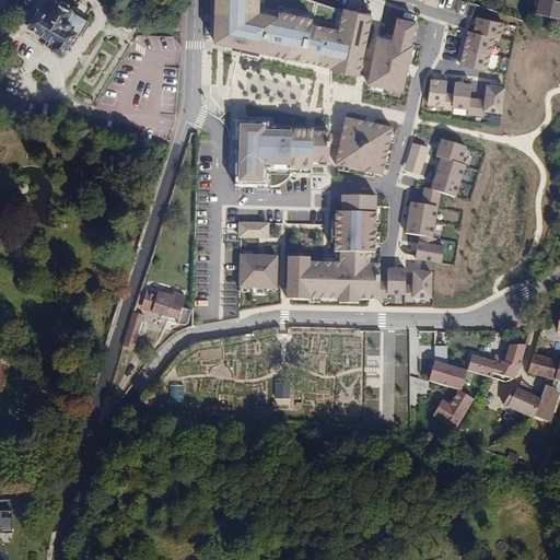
[(55,44),(51,49),(62,57),(77,35),(79,36),(89,21),(73,12),(73,10),(70,9),(69,4),(63,1),(59,1),(57,0),(56,0),(49,12),(44,9),(41,9),(39,10),(38,9),(27,26),(49,41),(55,44)]
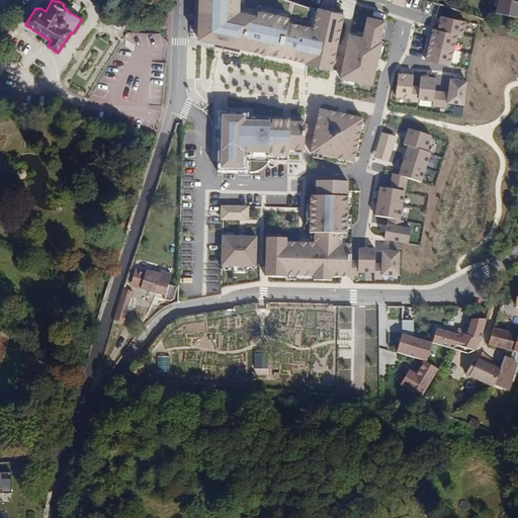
[(200,0),(199,38),(337,70),(348,11),(318,5),(315,23),(293,19),(295,12),(261,5),(260,12),(243,9),(243,0),(200,0)]
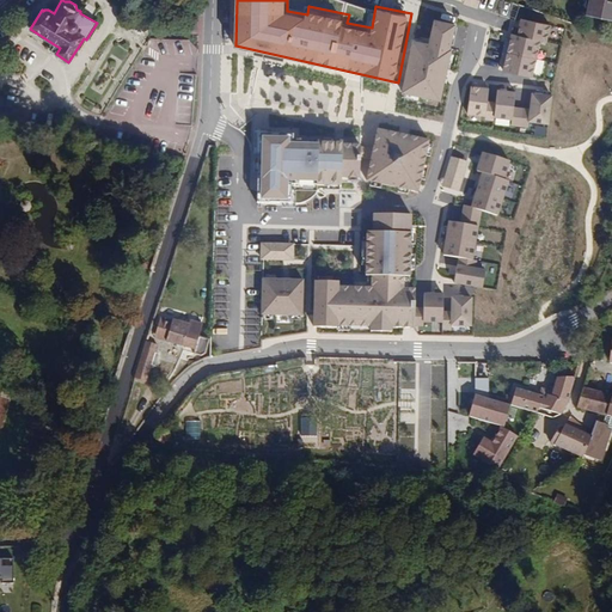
[(611,0),(589,0),(587,14),(611,19),(611,0)]
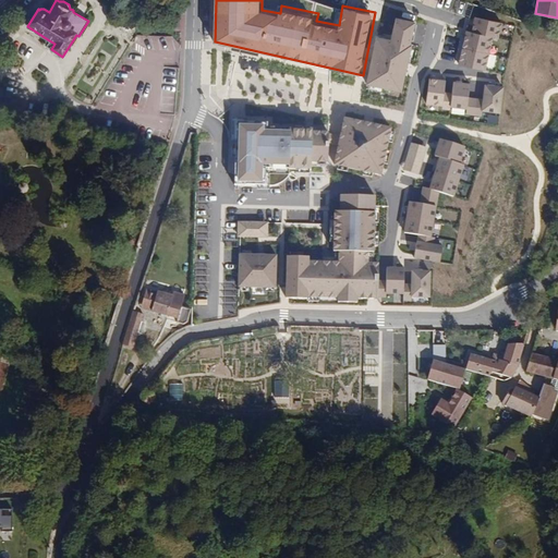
[(504,22),(476,15),(473,29),(468,28),(459,63),(487,70),(495,36),(500,37),(504,22)]
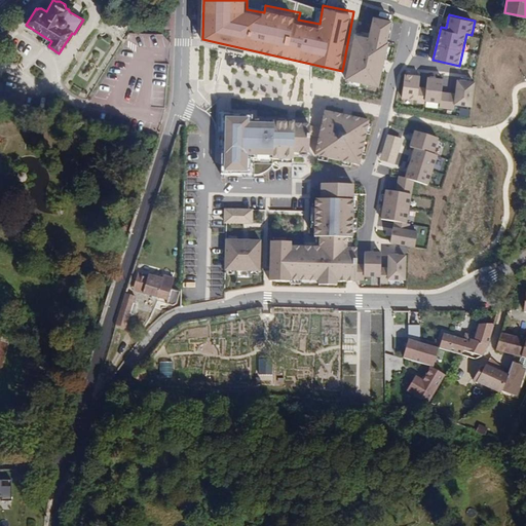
[(393,19),(374,15),(370,35),(357,32),(346,78),(381,86),(390,40),(389,40),(393,19)]
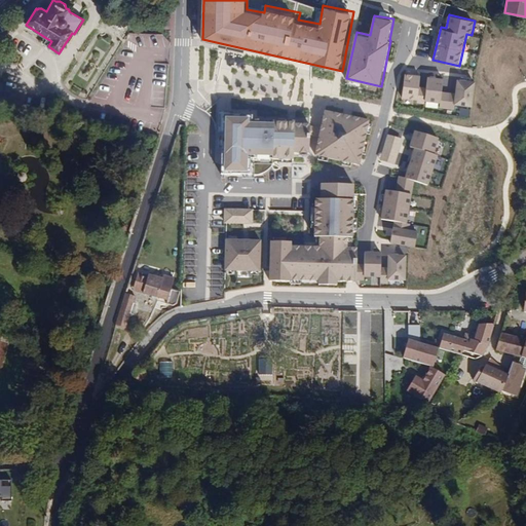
[(421,75),(406,72),(402,97),(418,99),(417,103),(425,104),(426,100),(441,102),(440,108),(455,109),(456,104),(475,106),(477,79),(457,77),(456,92),(444,90),(445,78),(427,76),(426,87),(420,86),(421,75)]
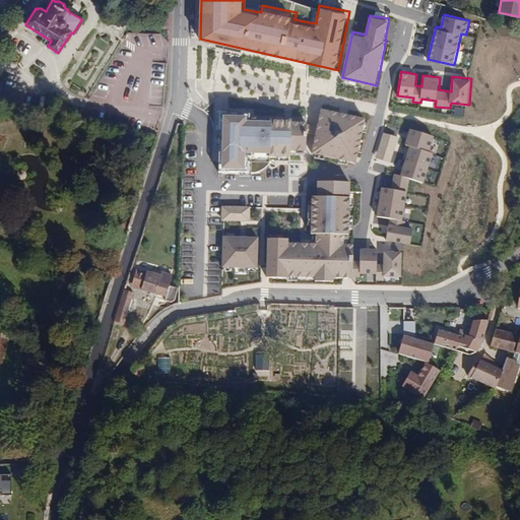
[(0,102),(8,104),(11,88),(3,87),(3,83),(0,82),(0,102)]
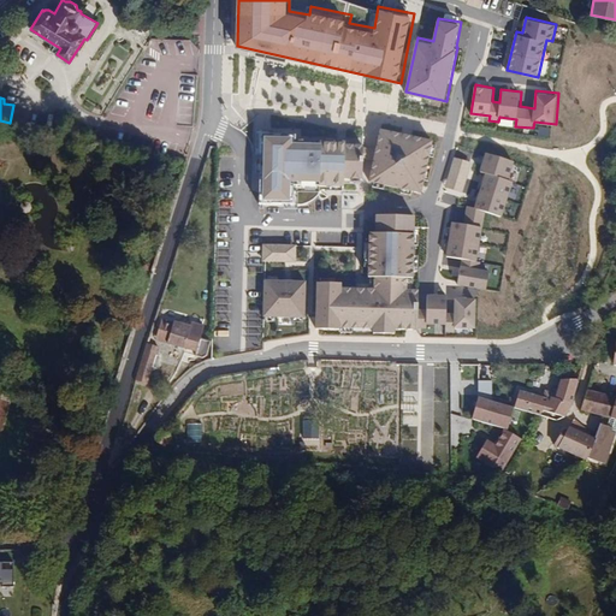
[(434,140),(380,129),(369,182),(425,193),(434,140)]
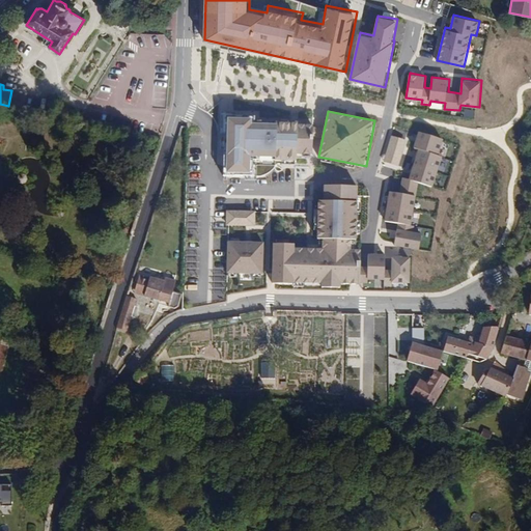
[(258,116),(226,115),(224,175),(254,175),(254,158),(314,161),(313,123),(258,121),(258,116)]
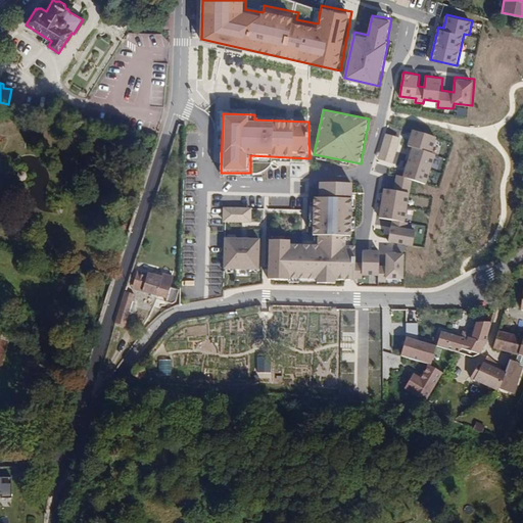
[(438,137),(414,130),(409,146),(414,147),(403,177),(413,180),(427,185),(436,154),(432,153),(438,137)]
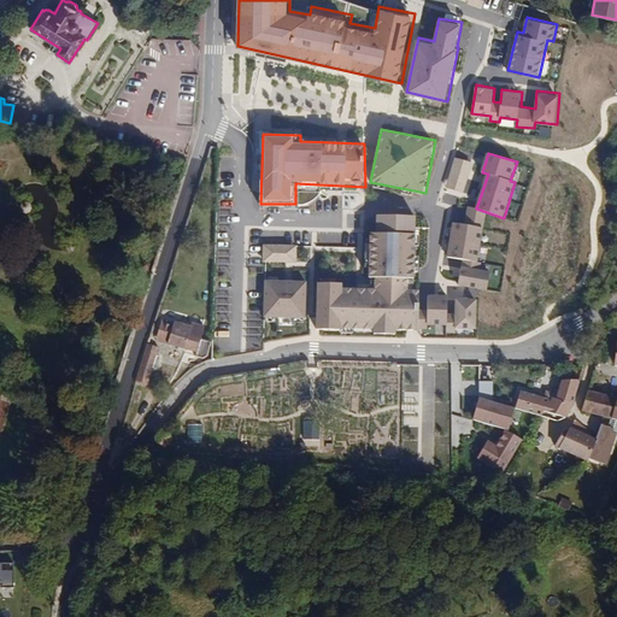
[(479,263),(487,212),(476,209),(468,206),(465,224),(453,223),(447,257),(479,263)]
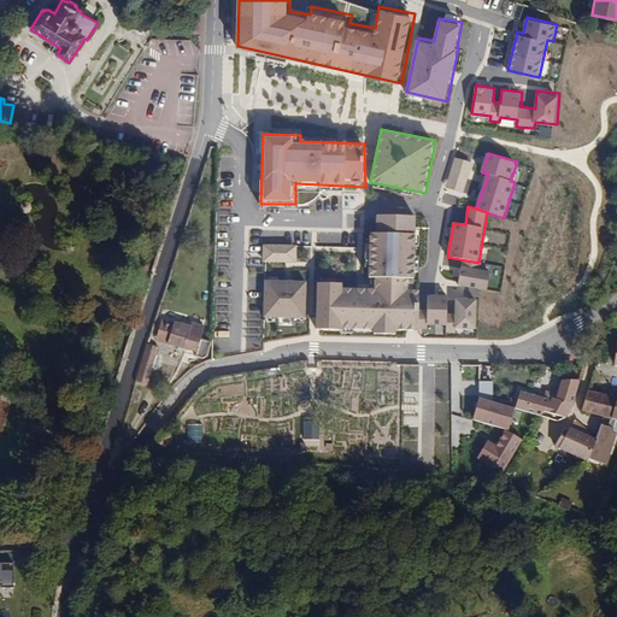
[(345,283),(318,283),(316,329),(342,330),(341,335),(354,335),(354,330),(375,330),(375,335),(401,335),(401,330),(415,331),(416,216),(378,215),(378,231),(371,231),(371,277),(377,278),(377,288),(345,287),(345,283)]
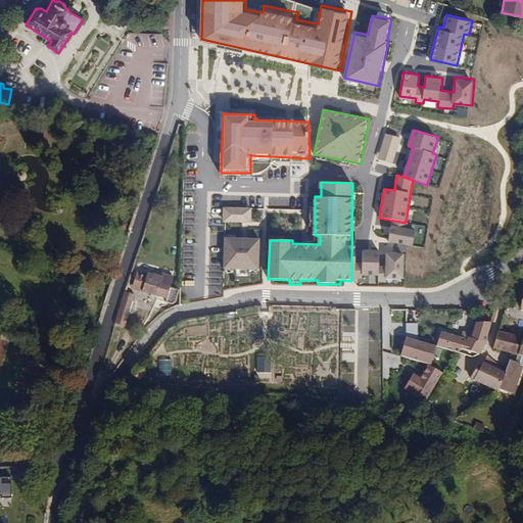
[(232,219),(244,220),(245,209),(233,209),(232,219)]
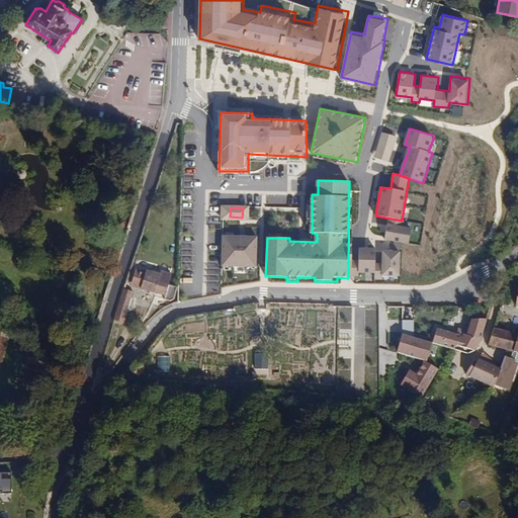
[(413,228),(389,224),(385,241),(411,245),(413,228)]
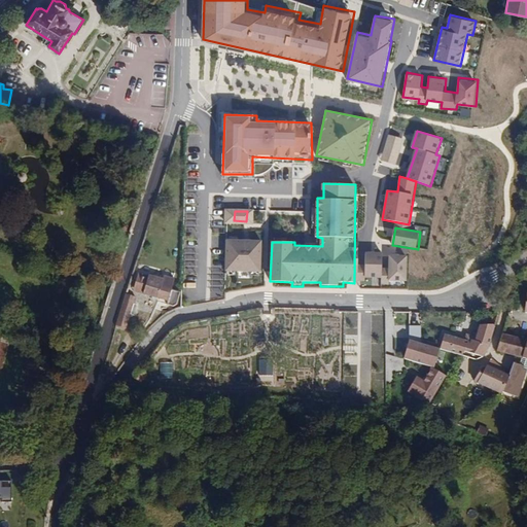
[(264,240),(226,239),(225,272),(264,272),(264,240)]
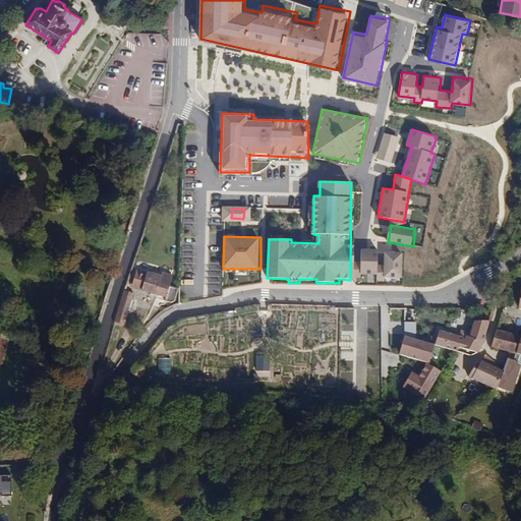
[(379,249),(362,249),(361,275),(377,276),(377,283),(386,283),(386,278),(404,279),(404,252),(386,252),(385,266),(379,266),(379,249)]
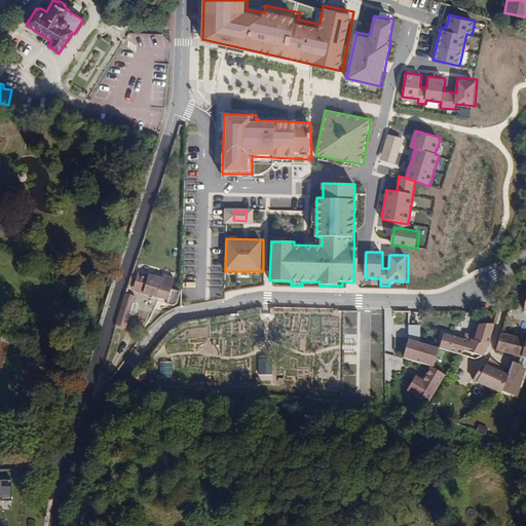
[(166,304),(174,306),(177,304),(180,292),(172,289),(175,279),(163,276),(163,278),(149,274),(148,275),(138,273),(134,290),(143,293),(143,294),(167,300),(166,304)]
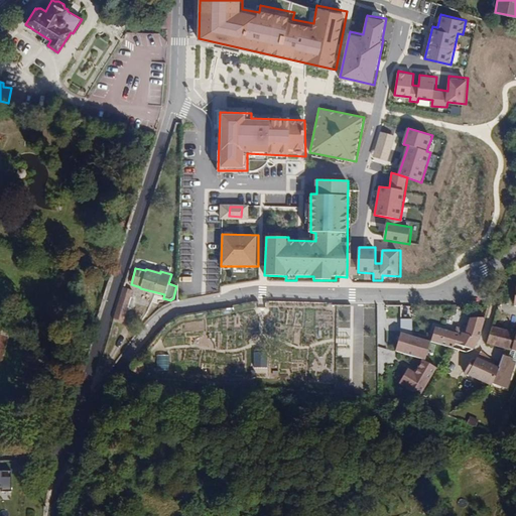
[(133,291),(123,288),(114,318),(124,323),(133,291)]
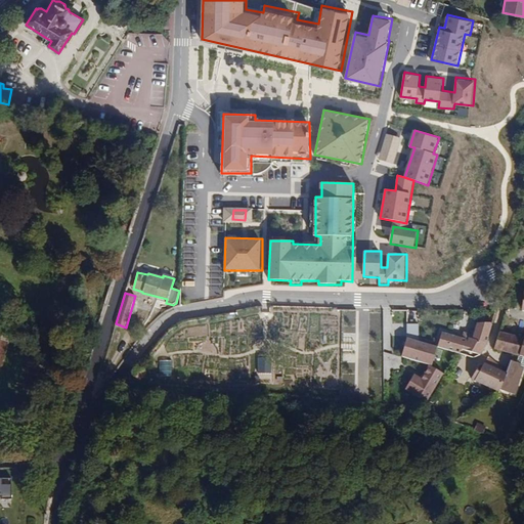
[(463,349),(481,355),(488,343),(492,323),(477,322),(474,335),(464,333),(463,339),(444,334),(440,348),(460,354),(463,349)]
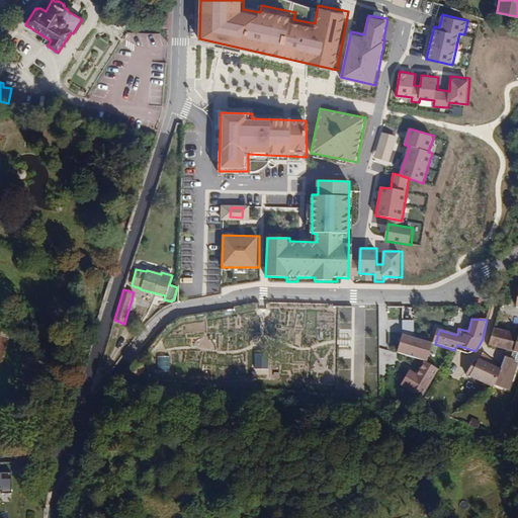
[(507,350),(514,351),(517,336),(517,334),(494,329),(489,346),(507,350)]
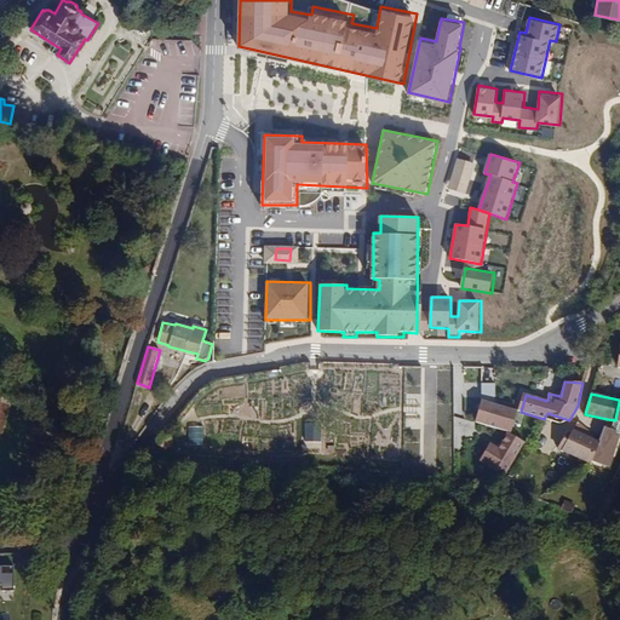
[(518,409),(483,401),(478,423),(512,431),(518,409)]
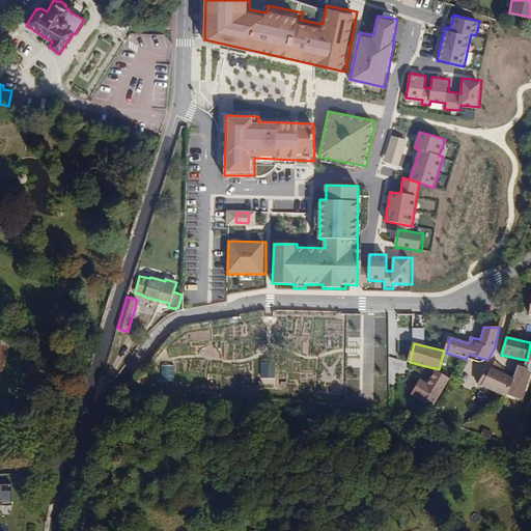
[(477,385),(503,396),(505,396),(512,381),(512,380),(508,378),(509,373),(503,371),(496,363),(495,364),(490,372),(486,370),(481,379),(477,384),(477,385)]
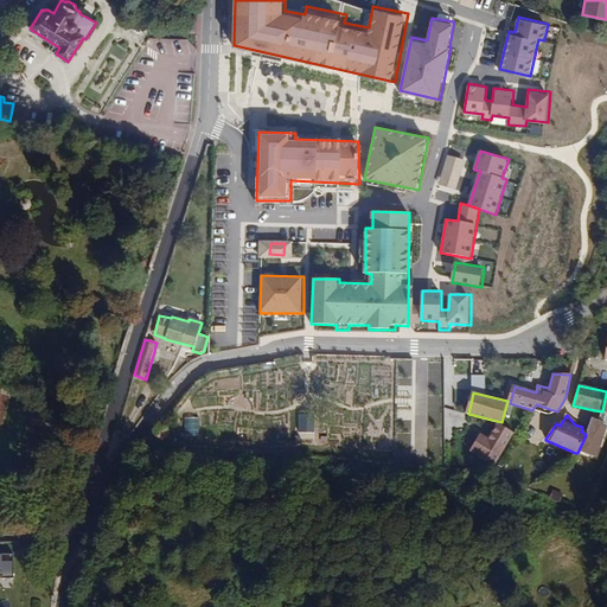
[(586,434),(586,435),(592,436),(599,420),(592,417),(586,434)]
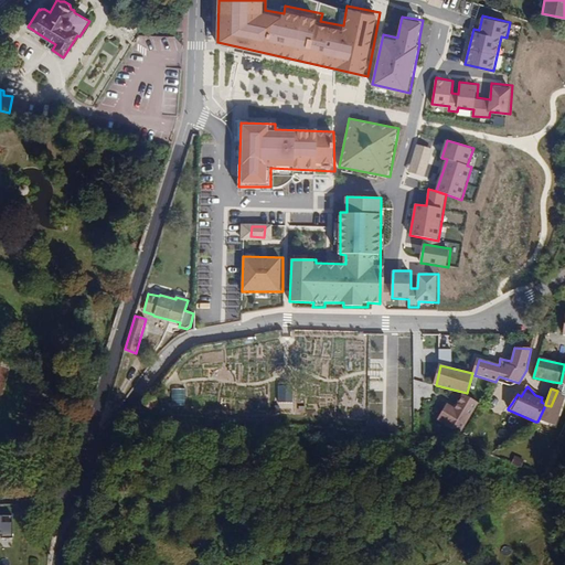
[(445,424),(460,433),(478,403),(462,394),(445,424)]
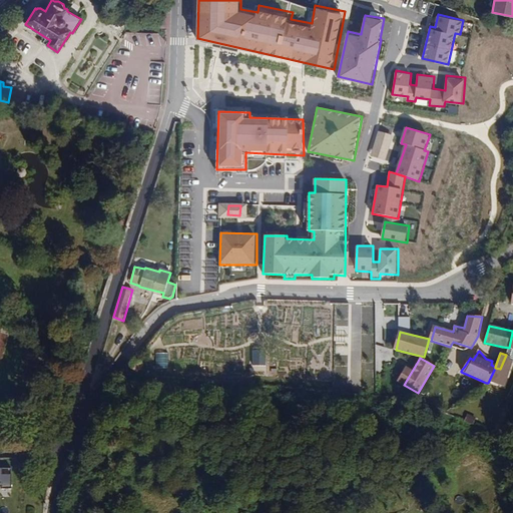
[(443,363),(461,371),(465,366),(447,358),(443,363)]
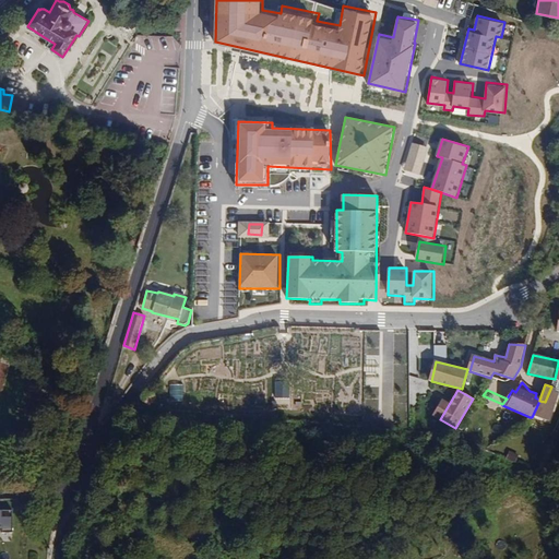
[(146,391),(141,400),(150,406),(155,399),(146,391)]
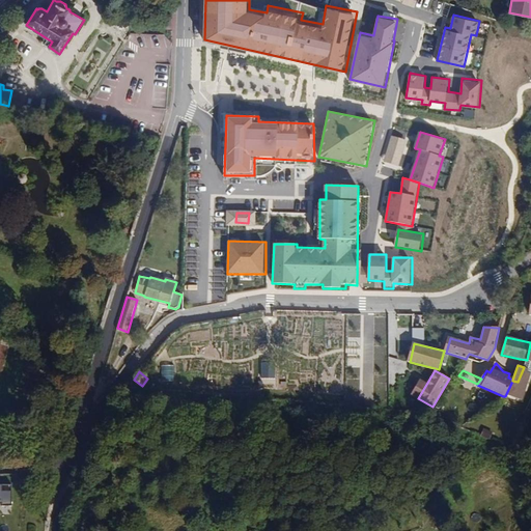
[(0,504),(9,505),(9,483),(0,482),(0,504)]
